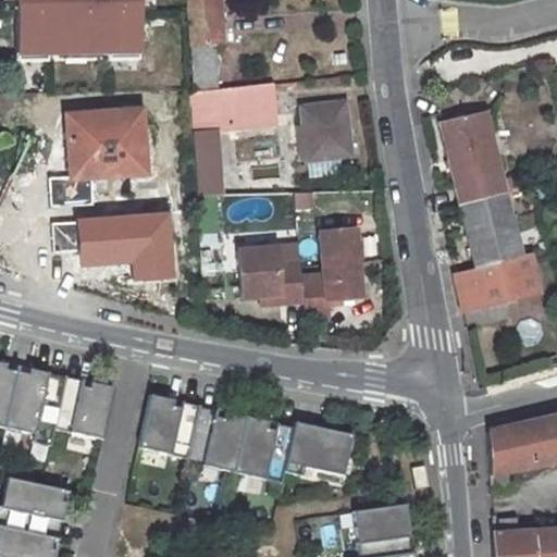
[(48,60),(106,59),(106,64),(138,63),(137,1),(152,0),(151,0),(0,0),(0,4),(14,4),(16,66),(49,65),(48,60)]
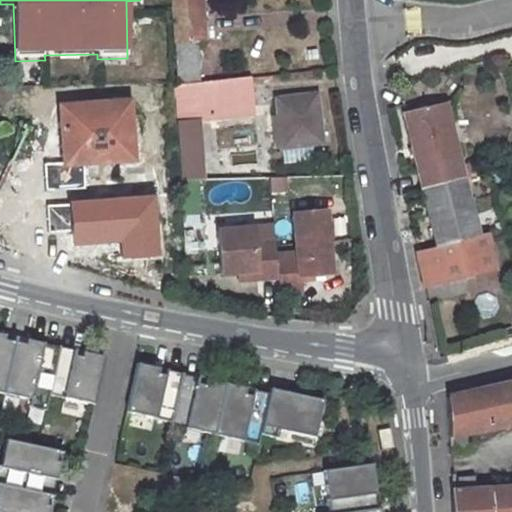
[(195,0),(172,0),(178,86),(201,84),(198,42),(195,0)]
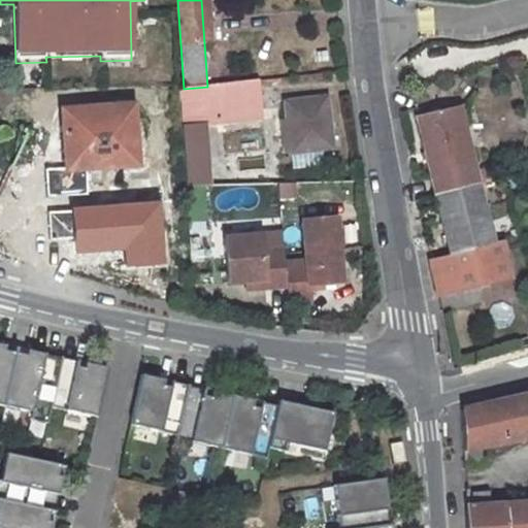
[(209,0),(201,0),(204,43),(212,43),(209,0)]
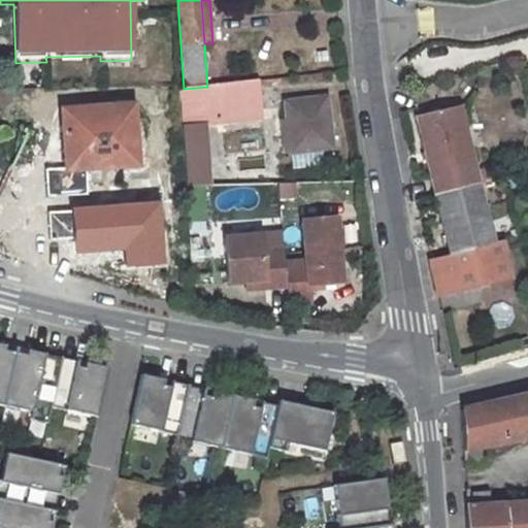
[(178,89),(182,127),(186,188),(212,188),(207,125),(262,120),(259,80),(207,87),(184,89),(178,89)]
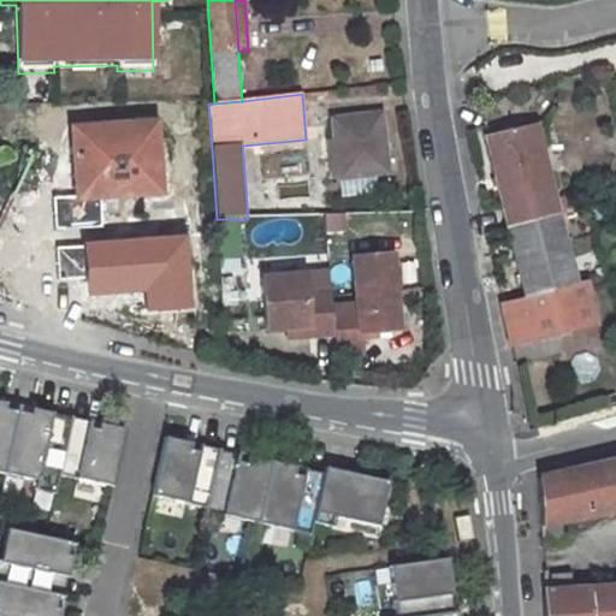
[(379,118),(332,123),(341,181),(381,176),(377,144),(384,144),(379,118)]
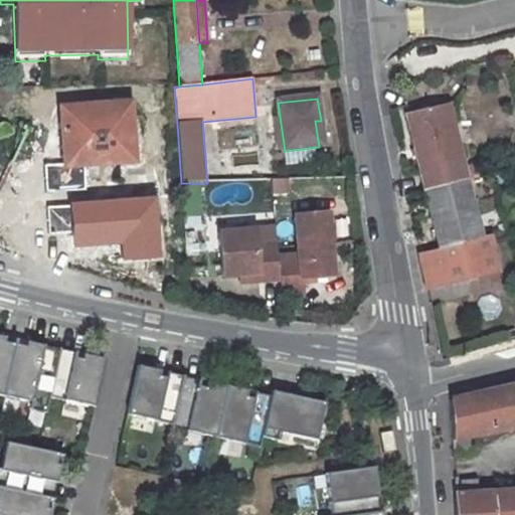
[(129,104),(61,107),(63,150),(111,147),(111,163),(131,162),(129,104)]
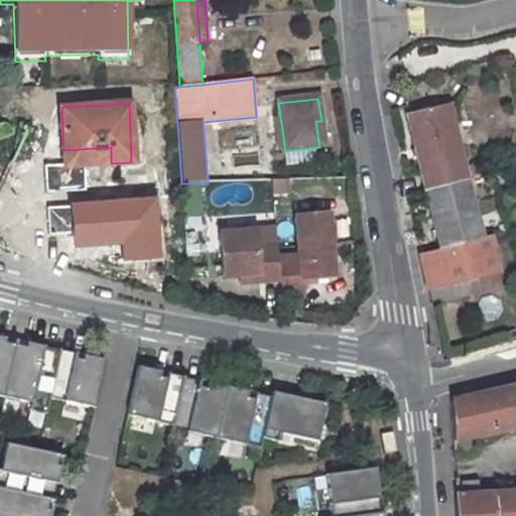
[(407,116),(425,194),(466,182),(446,105),(407,116)]
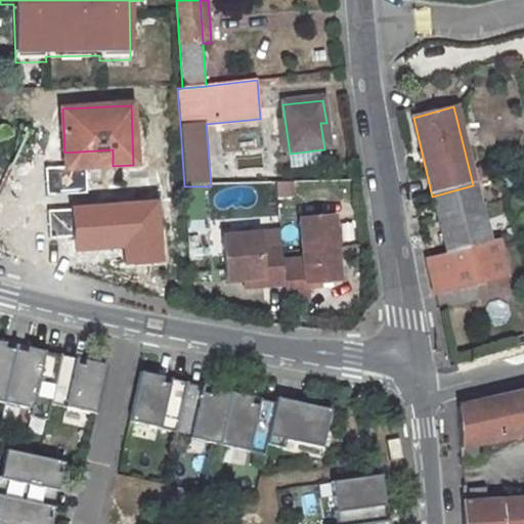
[(113,149),(64,153),(66,169),(113,166),(113,149)]
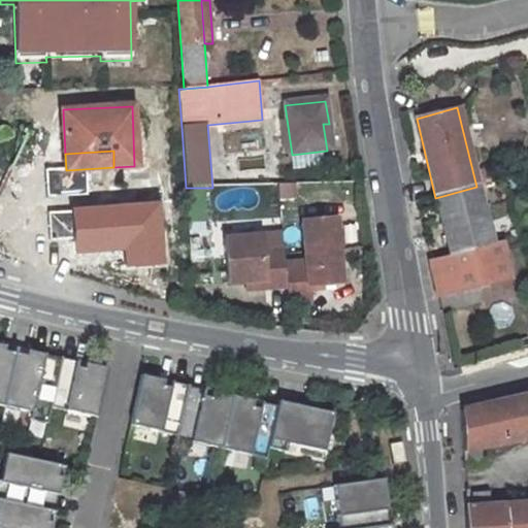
[(512,189),(526,185),(524,177),(509,180),(512,189)]
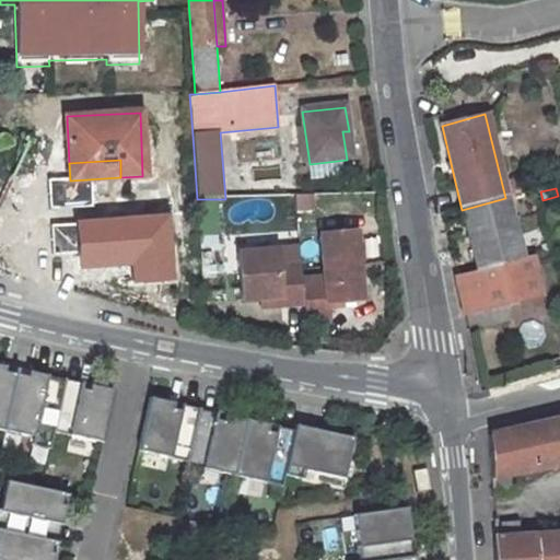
[(462,210),(477,276),(480,276),(521,265),(506,207),(514,206),(511,197),(505,198),(462,210)]
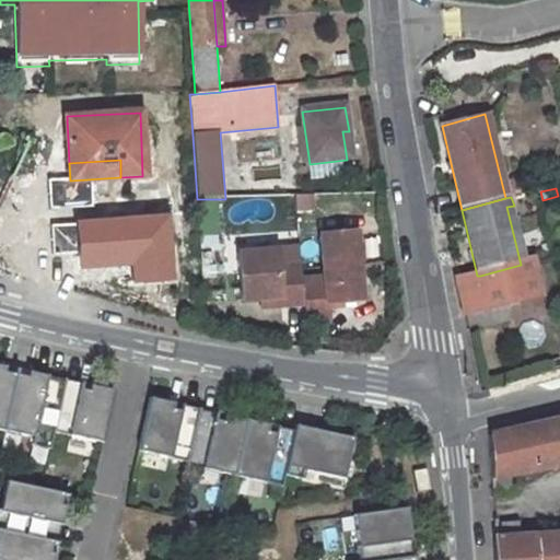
[(335,304),(366,302),(360,236),(325,238),(329,281),(306,282),(310,308),(311,325),(337,323),(335,304)]
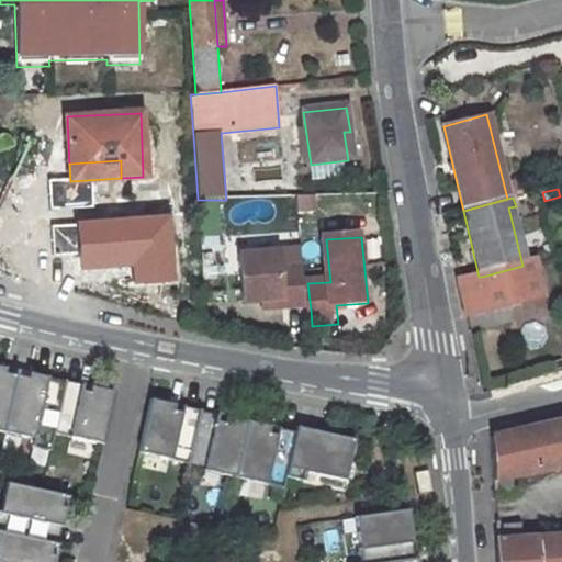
[(266,305),(285,304),(287,312),(311,310),(307,283),(306,271),(285,273),(283,256),(243,261),(246,306),(266,305)]
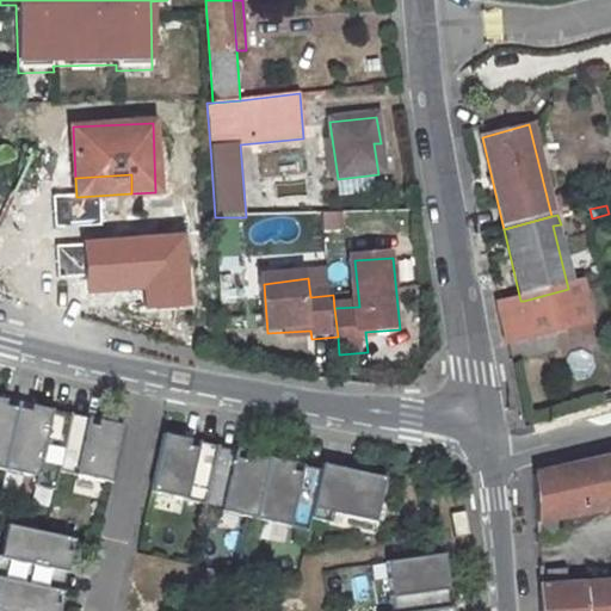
[(498,307),(506,347),(590,327),(580,285),(568,289),(524,301),(520,301),(498,307)]
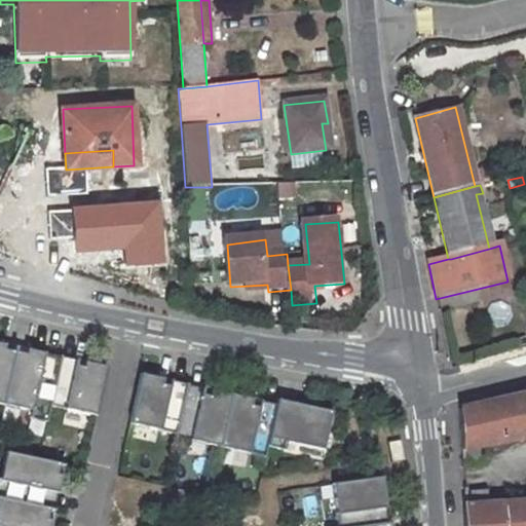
[(267,285),(249,286),(250,294),(268,292),(267,285)]
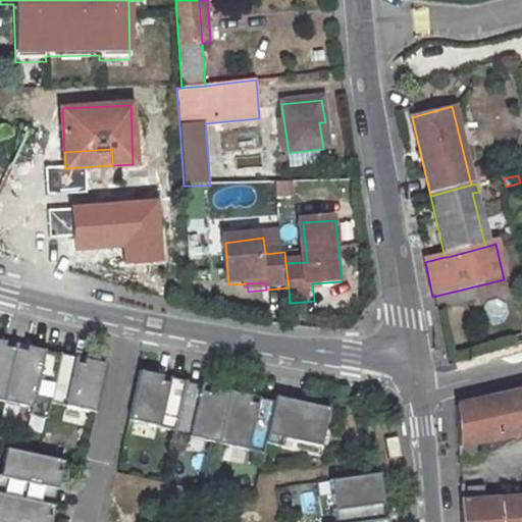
[(4,342),(0,341),(0,402),(3,403),(14,350),(3,347),(4,342)]
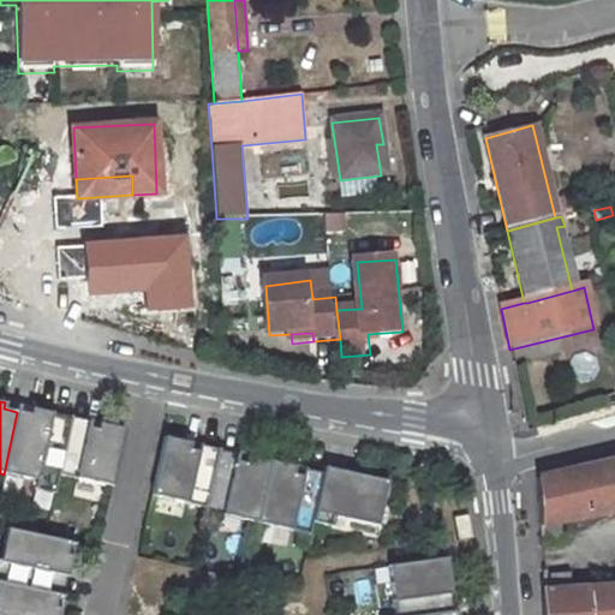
[(31,407),(18,405),(17,412),(30,415),(31,407)]
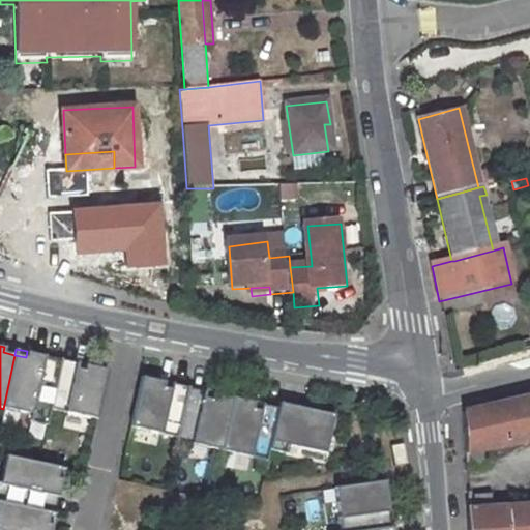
[(26,357),(15,355),(3,409),(30,414),(29,422),(47,425),(50,410),(60,358),(27,351),(26,357)]
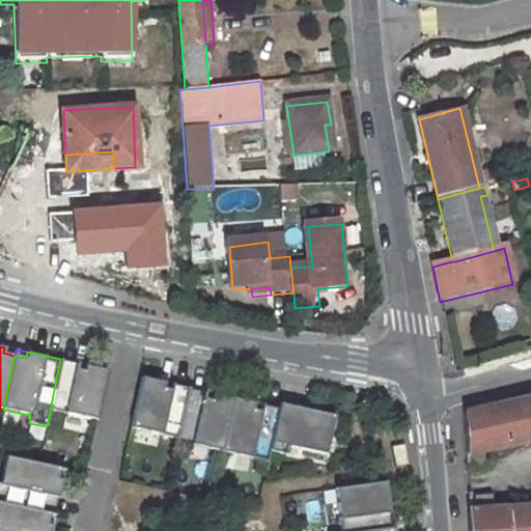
[(78,363),(60,359),(50,411),(95,420),(107,369),(85,365),(84,371),(77,369),(78,363)]
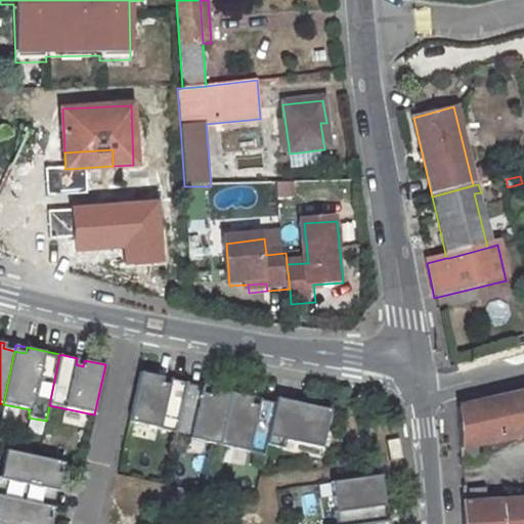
[(161,379),(139,375),(128,425),(174,435),(184,384),(168,381),(167,387),(160,385),(161,379)]
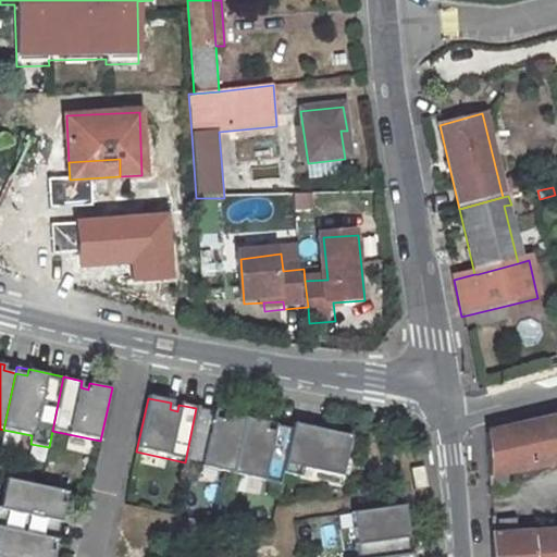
[(214,412),(196,408),(185,462),(184,463),(232,474),(244,418),(222,413),(220,421),(212,419),(214,412)]
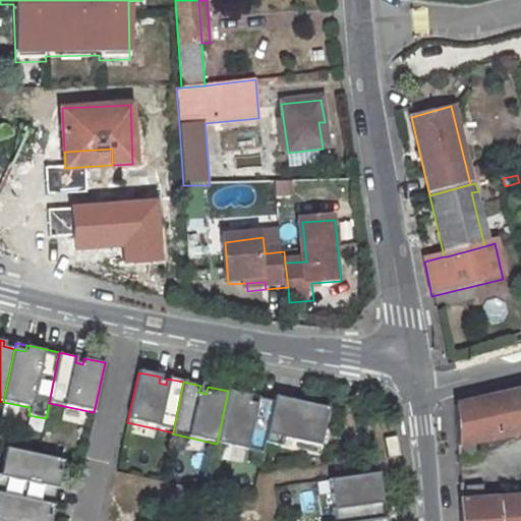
[(208,387),(200,386),(198,392),(206,394),(208,387)]
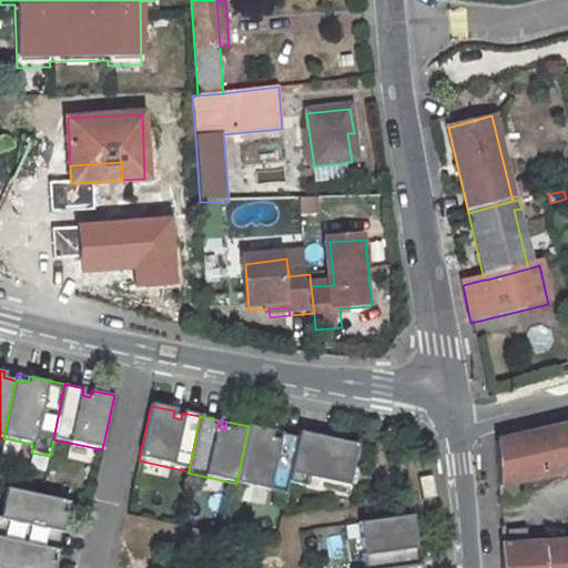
[(249,426),(236,484),(284,494),(286,482),(296,437),(279,433),(276,440),(269,438),(271,432),(249,426)]
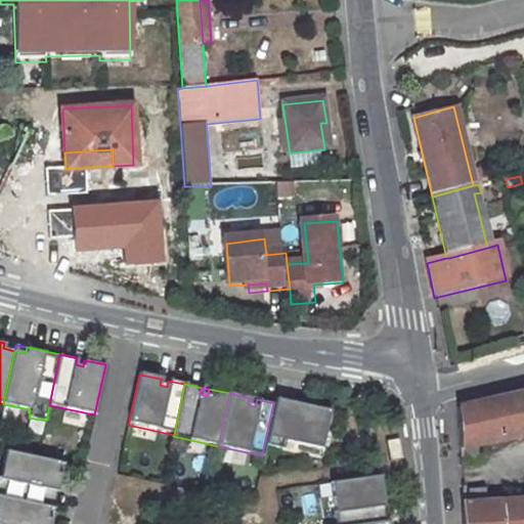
[(523,394),(457,408),(460,449),(523,435),(523,394)]
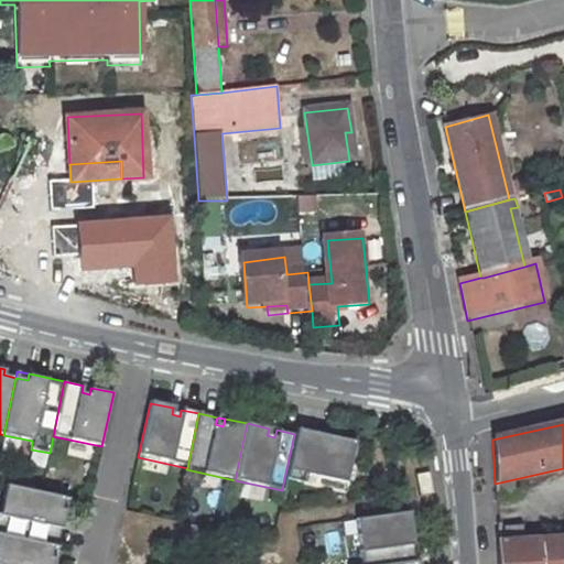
[(277,430),(269,429),(267,435),(274,437),(277,430)]
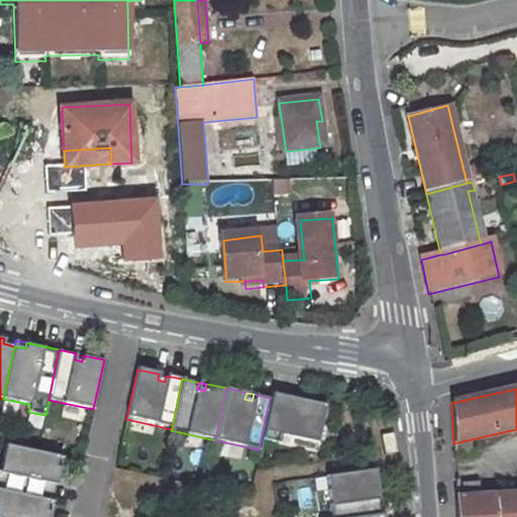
[(271,393),(270,398),(261,438),(278,442),(280,433),(317,441),(324,404),(271,393)]
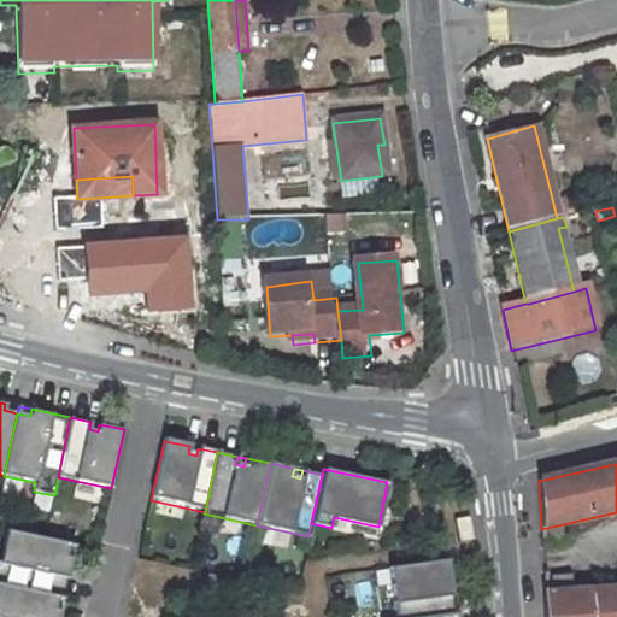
[(460,541),(476,539),(471,516),(456,519),(460,541)]
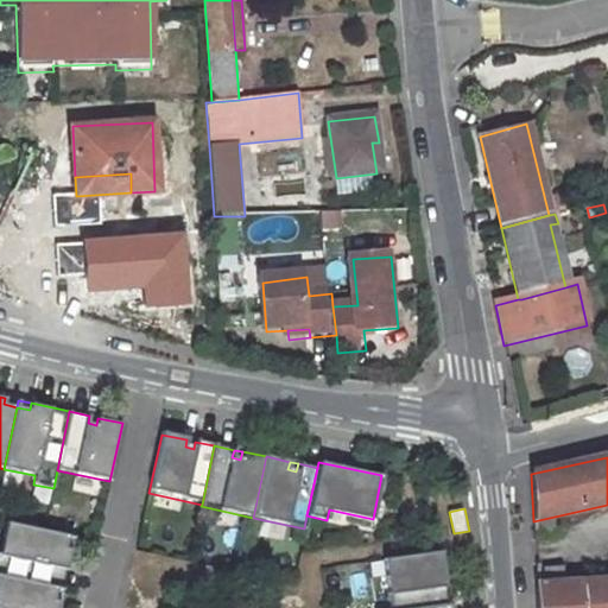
[(68,536),(5,523),(0,548),(0,576),(57,589),(63,590),(71,551),(67,550),(68,536)]
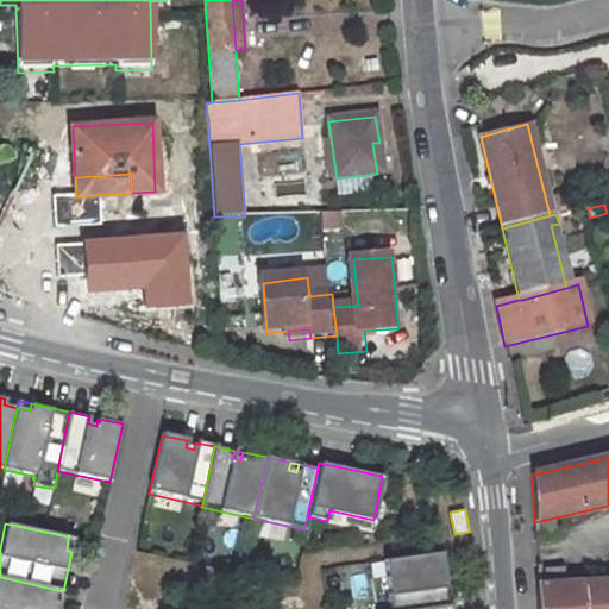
[(389,608),(421,608),(449,606),(440,551),(382,559),(389,608)]
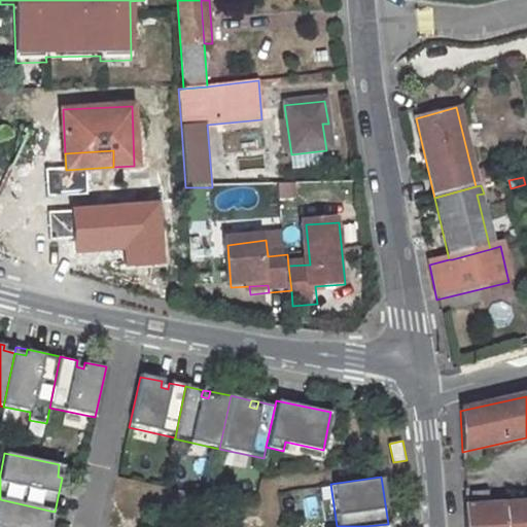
[(46,521),(49,511),(0,499),(0,526),(50,526),(51,522),(46,521)]
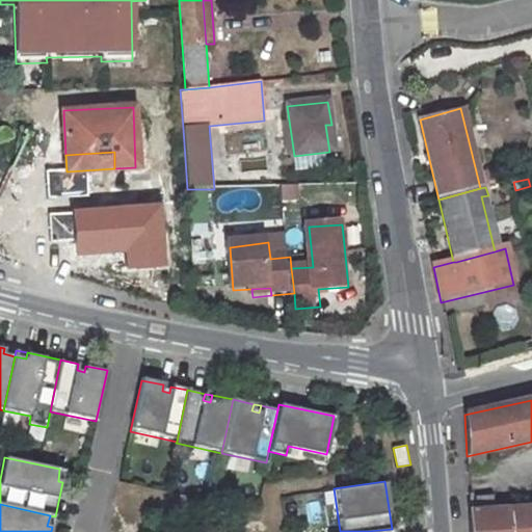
[(531,531),(531,507),(471,512),(471,531),(531,531)]
